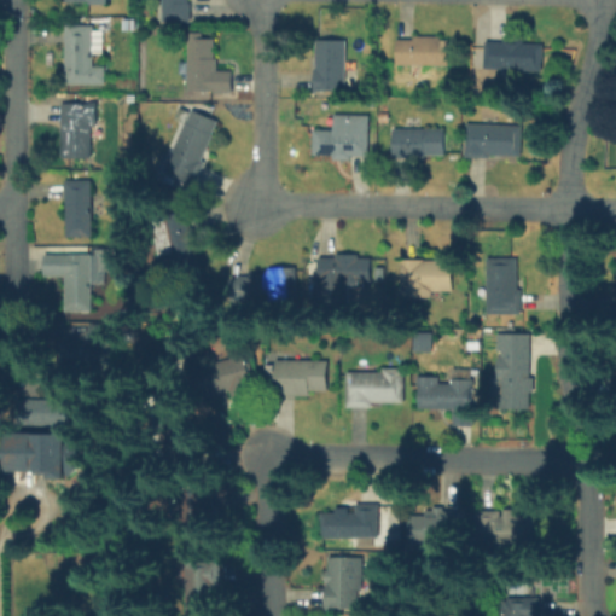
[(185,0),(185,3),(190,3),(190,21),(166,21),(166,0),(185,0)]
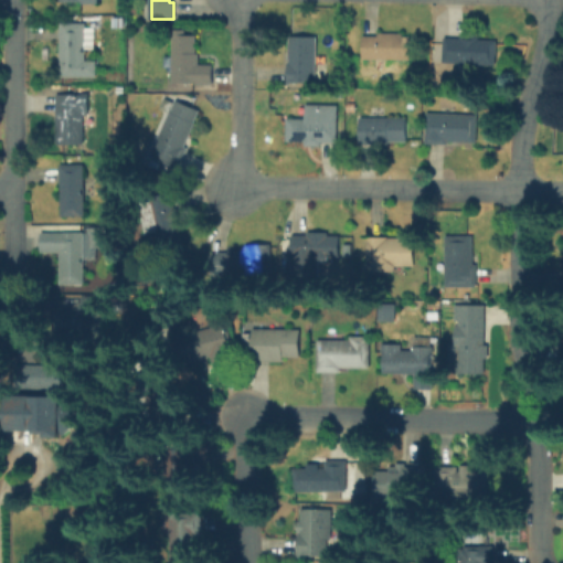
[(85,25),(85,33),(93,33),(93,48),(84,48),(84,60),(94,60),(94,76),(59,76),(60,25),(85,25)]
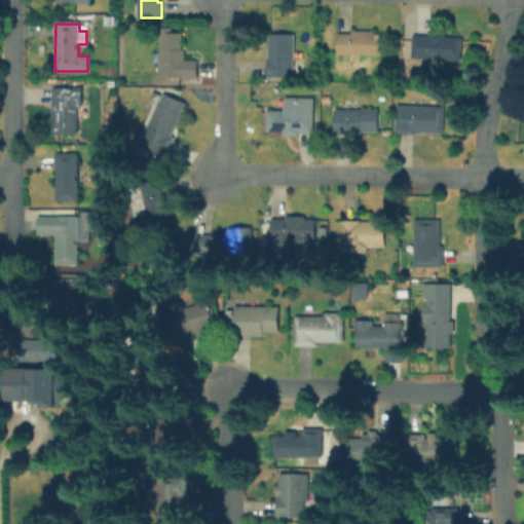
[(338,32),(382,34),(381,55),(338,54),(338,32)]
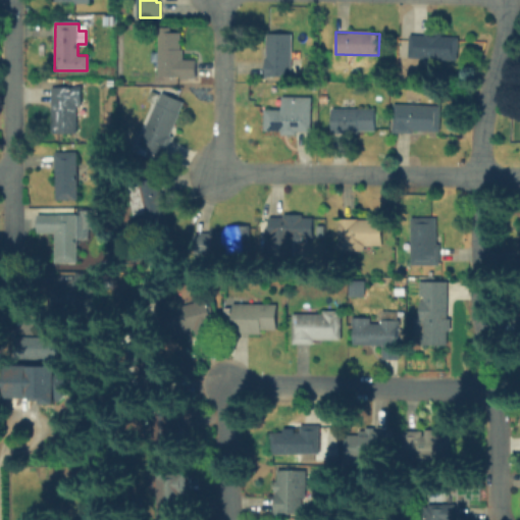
[(410,34),(459,37),(457,61),(408,58),(410,34)]
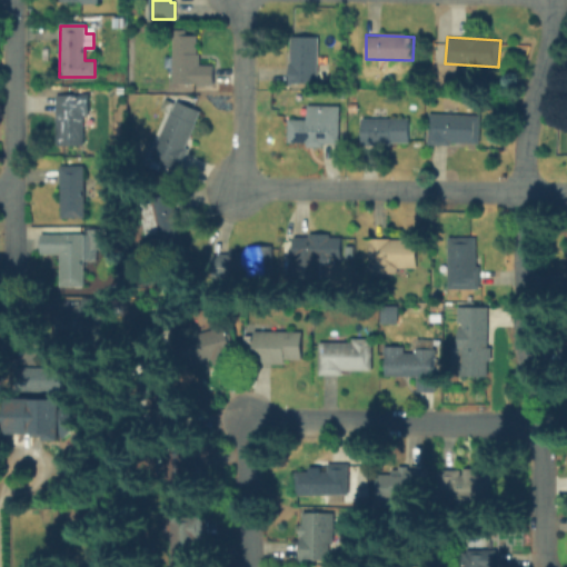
[(195,39),(195,56),(198,56),(198,67),(214,67),(214,86),(171,85),(171,80),(163,80),(163,58),(171,58),(171,39),(195,39)]
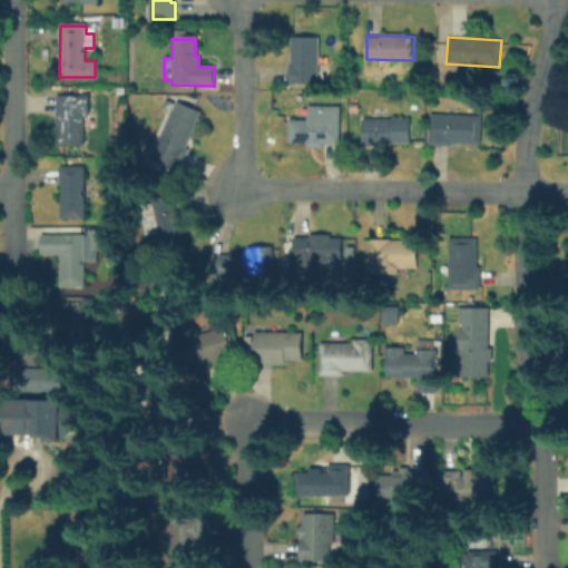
[(319,39),(319,60),(325,60),(325,79),(317,79),(317,82),(289,82),(290,39),(319,39)]
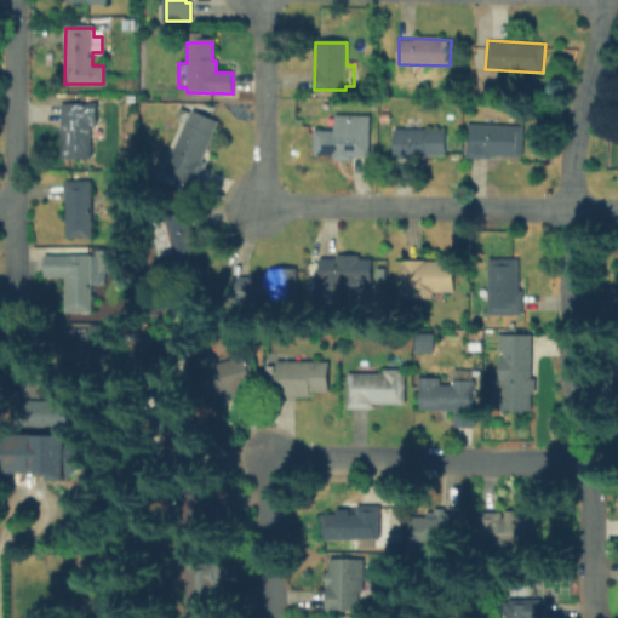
[(63,104),(97,106),(95,159),(62,158),(63,104)]
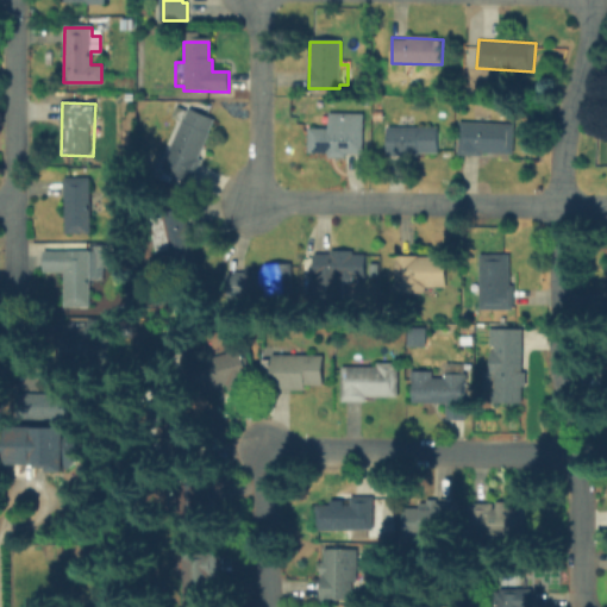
[(217,121),(189,181),(163,169),(191,110),(217,121)]
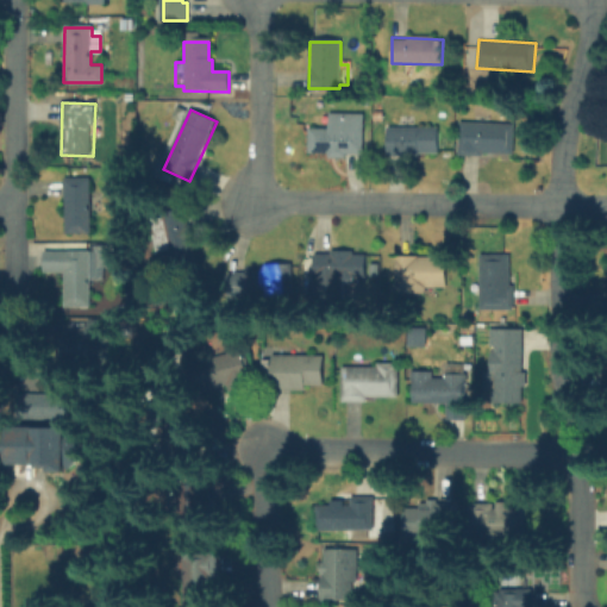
[(362,127),(362,132),(369,132),(369,146),(362,146),(362,152),(307,152),(307,127),(330,127),(330,114),(362,114),(362,127)]
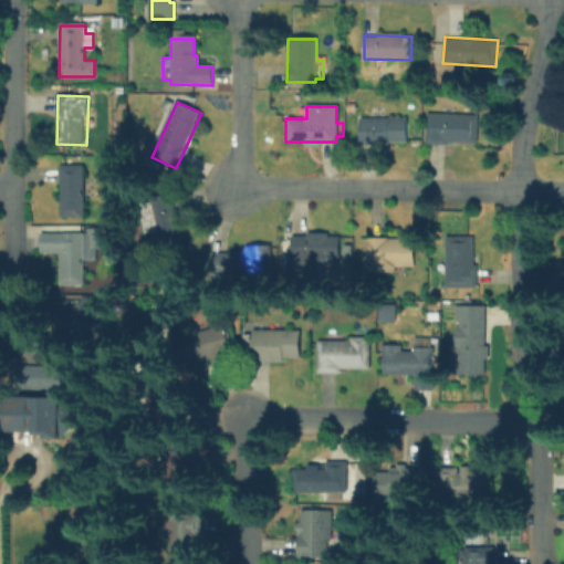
[(449,144),(425,144),(426,111),(479,111),(479,141),(449,141),(449,144)]
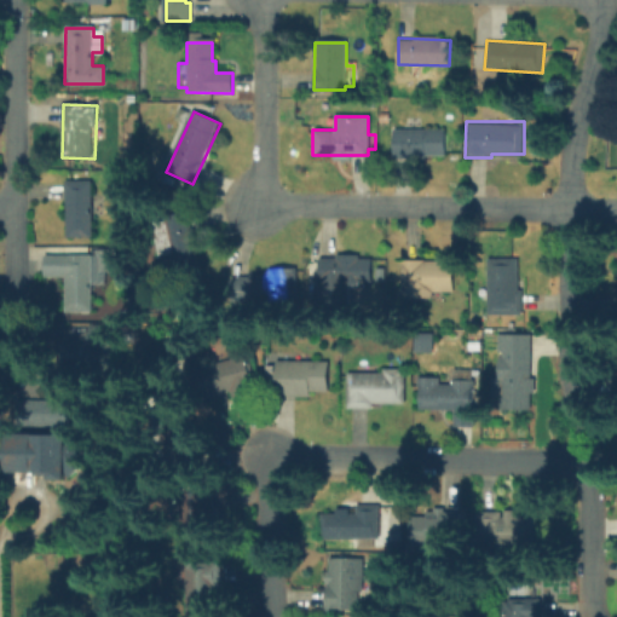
[(427,157),(392,157),(393,127),(444,127),(444,153),(427,151),(427,157)]
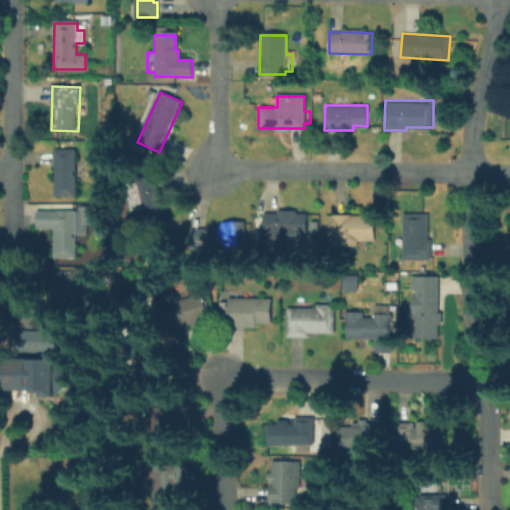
[(77,143),(77,196),(55,196),(55,143),(77,143)]
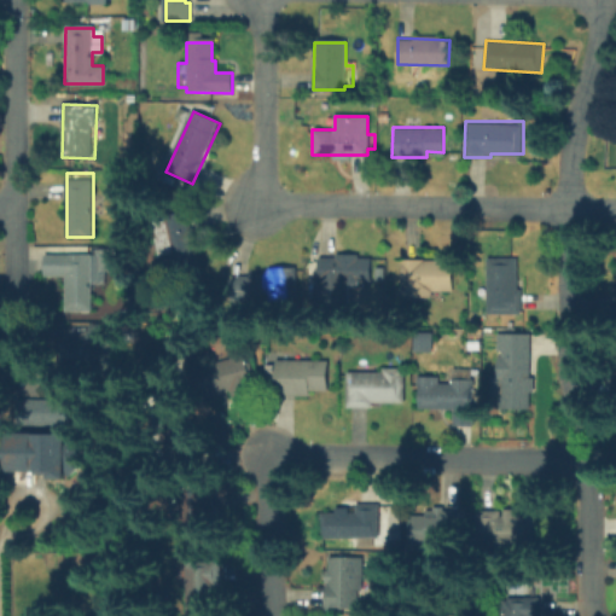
[(184,210),(198,263),(178,269),(174,254),(157,257),(147,219),(184,210)]
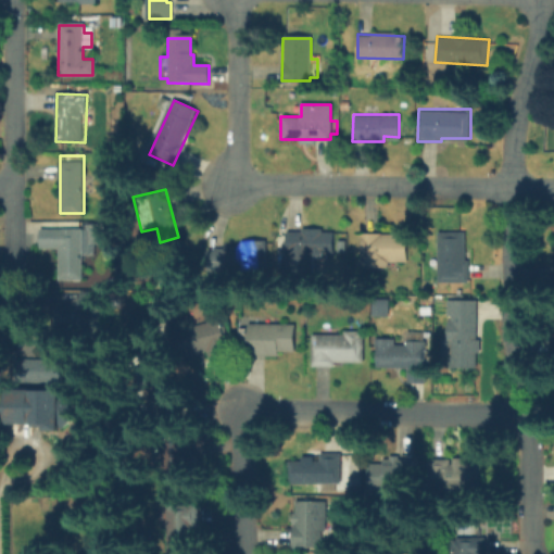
[(75,224),(75,229),(92,229),(92,256),(82,256),(80,280),(59,280),(59,250),(39,250),(39,229),(63,229),(63,224),(75,224)]
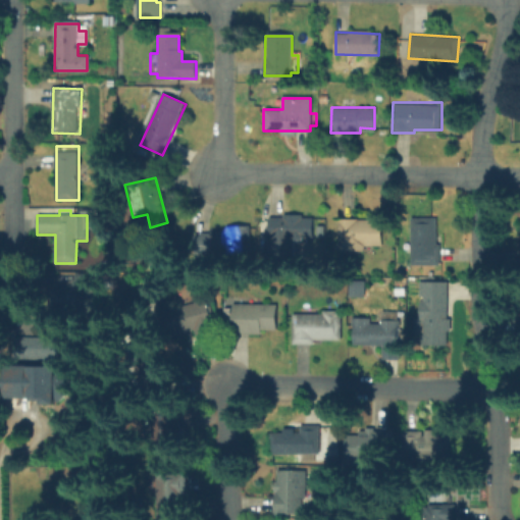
[(302,212),(302,217),(313,217),(313,237),(300,237),(300,241),(293,241),(293,255),(268,255),(268,217),(282,217),(282,212),(302,212)]
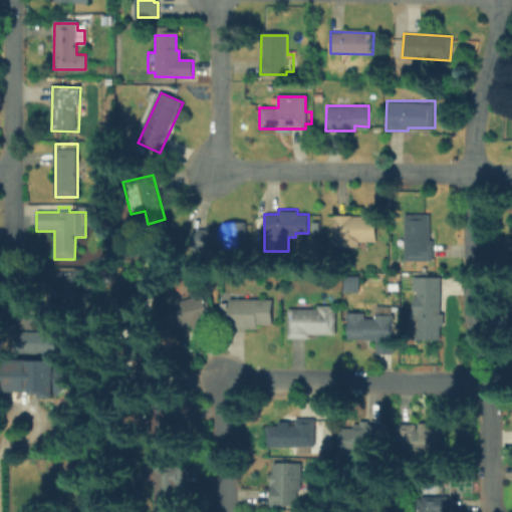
[(357,247),(334,247),(334,215),(379,216),(379,240),(357,240),(357,247)]
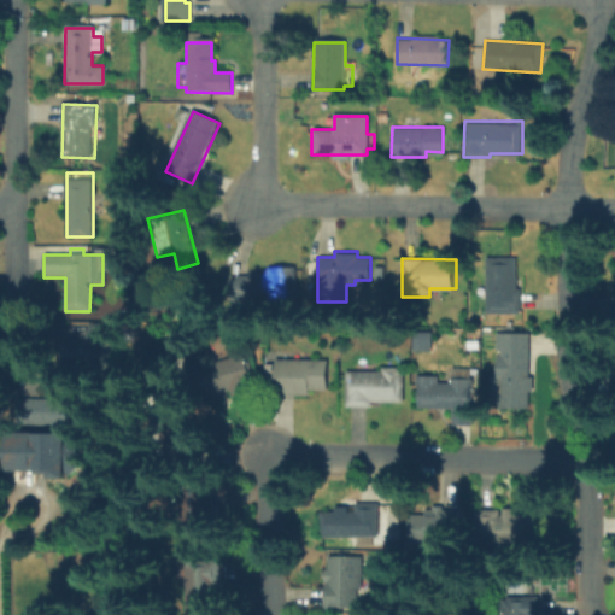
[(514,258),(514,287),(521,287),(521,312),(484,312),(484,258),(514,258)]
